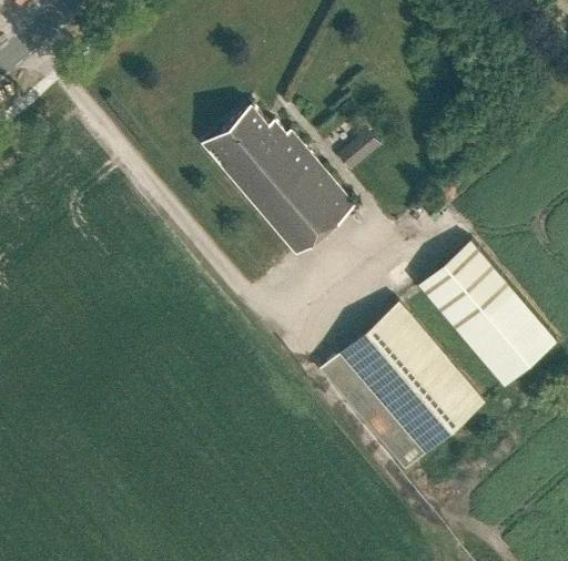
[(12,0),(21,10),(33,0),(12,0)]
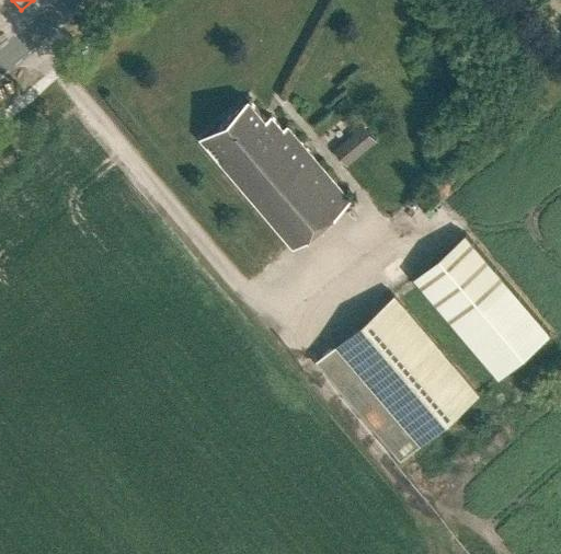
[(351,206),(287,131),(284,135),(271,119),(266,124),(250,105),(202,146),(294,254),(351,206)]
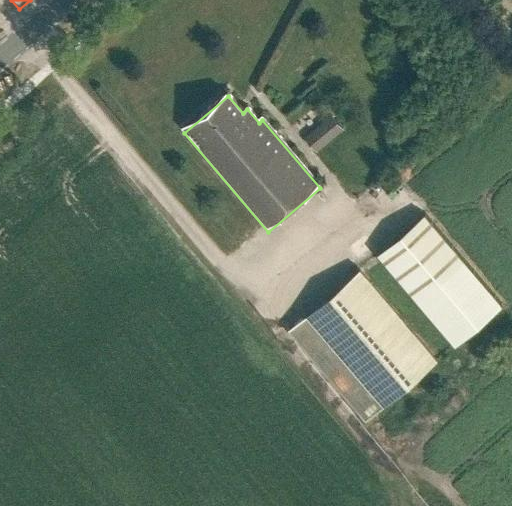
[(319,132),(307,143),(318,156),(330,145),(319,132)]
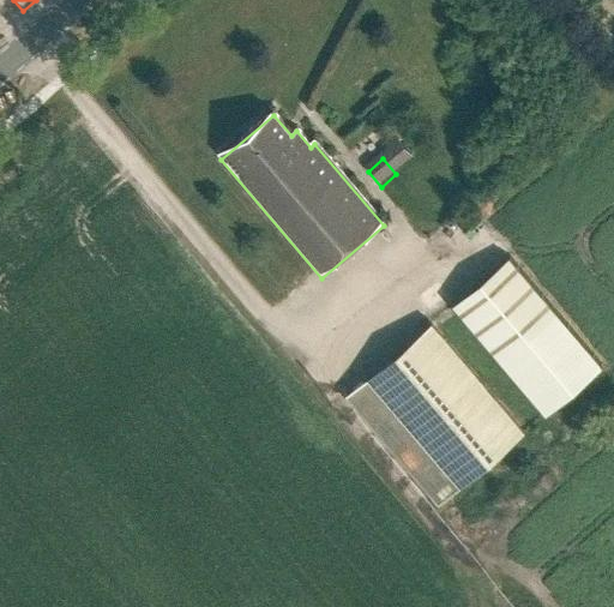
[(509,262),(507,263),(453,310),(546,419),(600,372),(602,371),(509,262)]
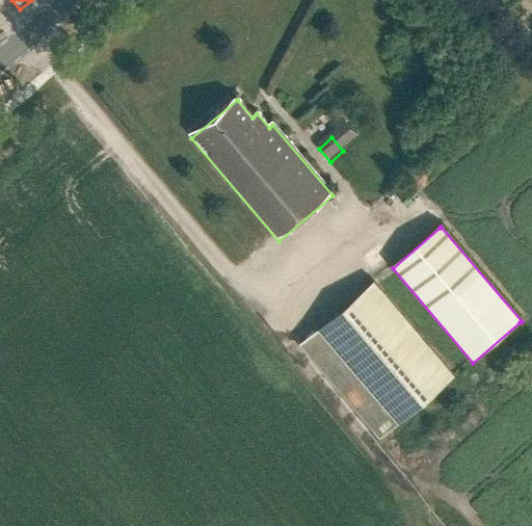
[(372,286),(299,347),(378,443),(452,380),(372,286)]
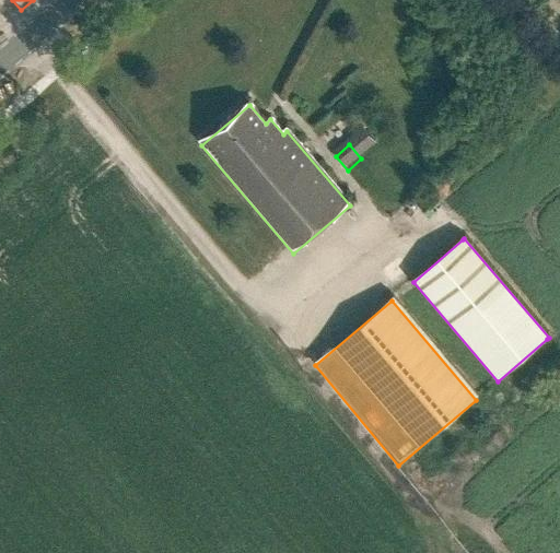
All buildings are outlined.
